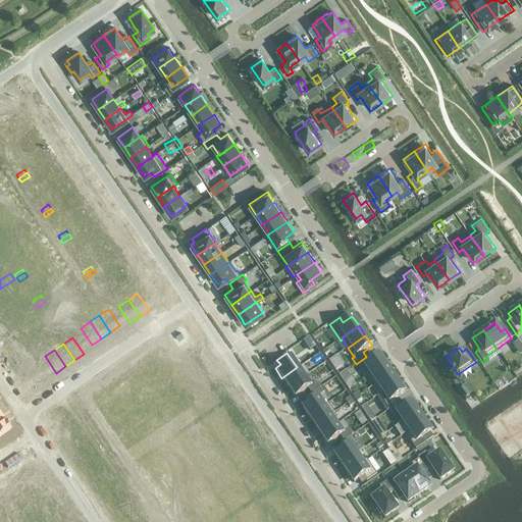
[(366,357),(356,364),(366,378),(385,365),(379,356),(377,357),(370,362),(366,357)]
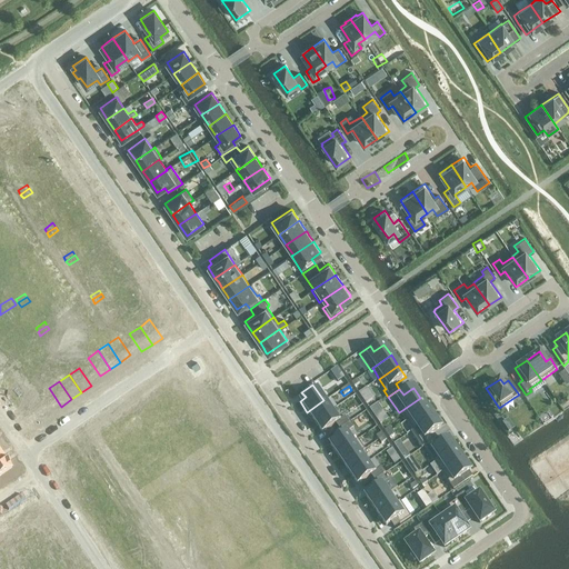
[(366,389),(358,395),(366,405),(372,399),(366,389)]
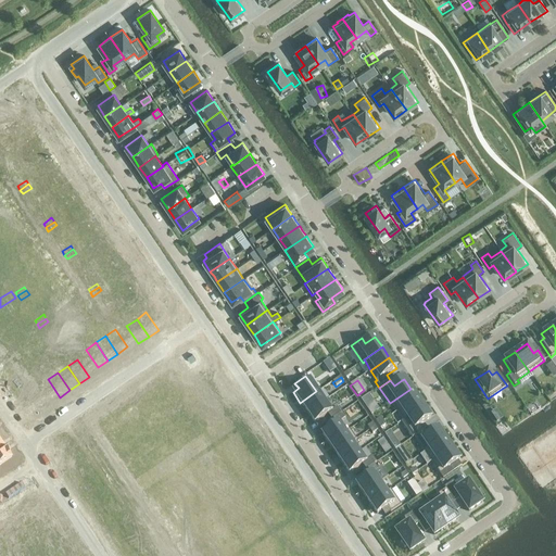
[(411,389),(390,403),(396,413),(417,399),(411,389)]
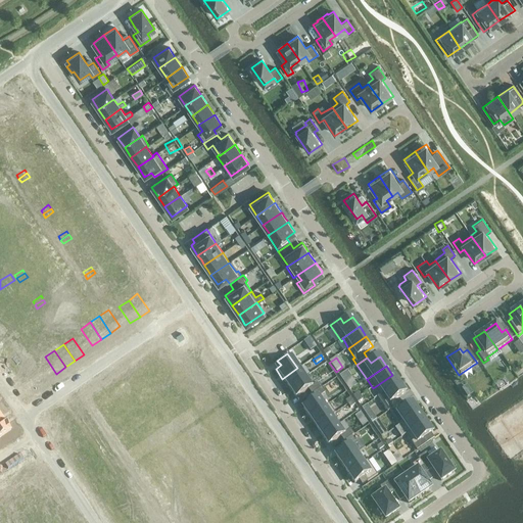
[(297,368),(282,379),(289,388),(304,378),(297,368)]
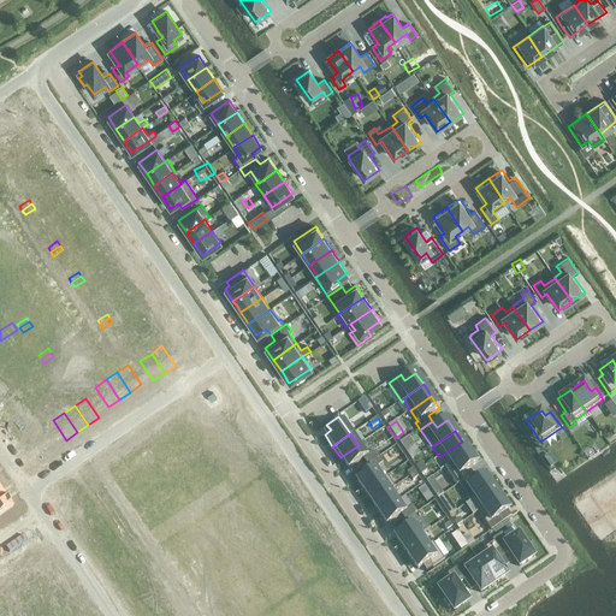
[(408,438),(400,444),(412,461),(419,455),(408,438)]
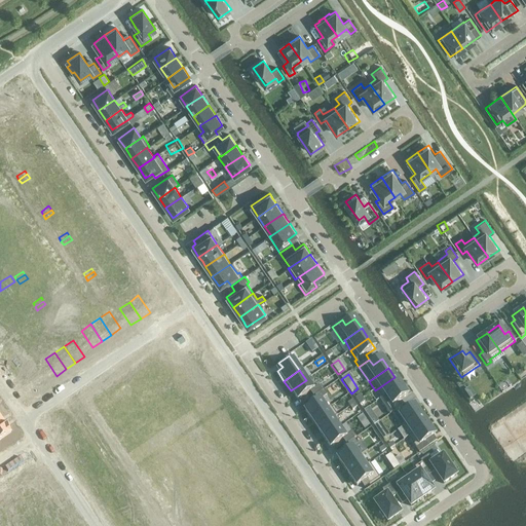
[(395,377),(375,390),(381,399),(381,400),(401,386),(395,377)]
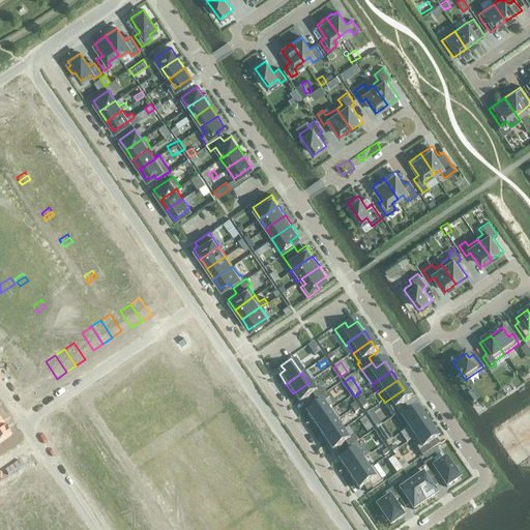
[(308,383),(293,393),(300,404),(312,395),(316,401),(326,393),(322,388),(317,391),(311,382),(308,383)]
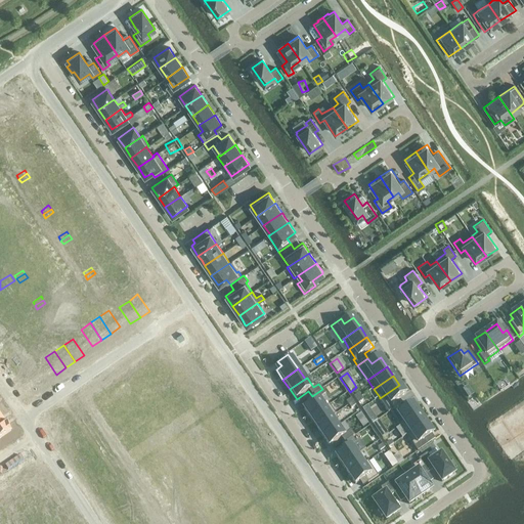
[(380,397),(378,399),(388,415),(390,412),(398,406),(394,402),(405,394),(399,385),(380,398),(380,397)]
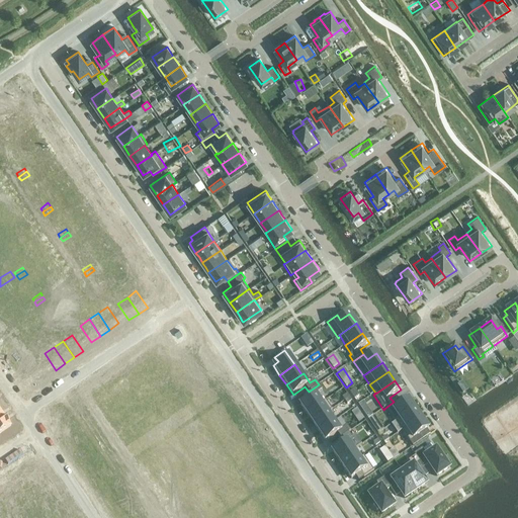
[(310,398),(299,405),(307,414),(322,404),(315,395),(322,390),(319,384),(309,392),(307,393),(310,398)]
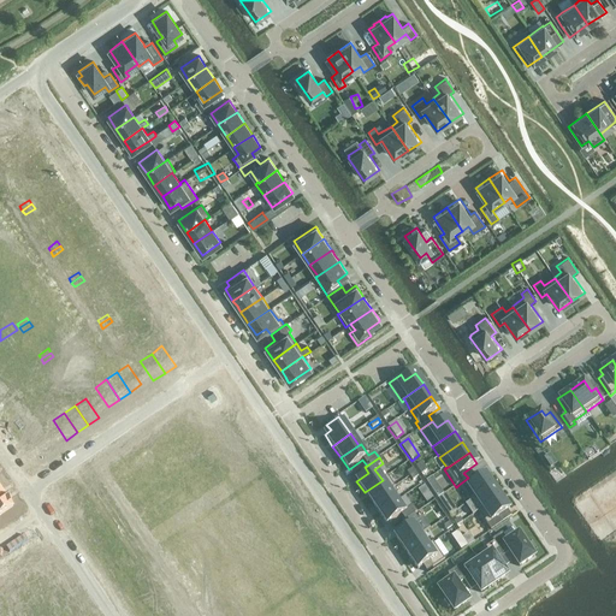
[(468,478),(458,485),(471,503),(493,487),(485,475),(474,483),(471,477),(468,478)]
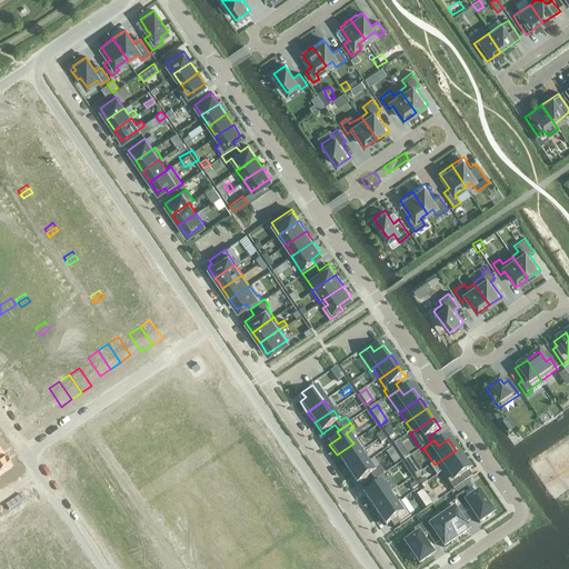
[(353,443),(337,455),(343,465),(362,452),(365,451),(357,440),(353,443)]
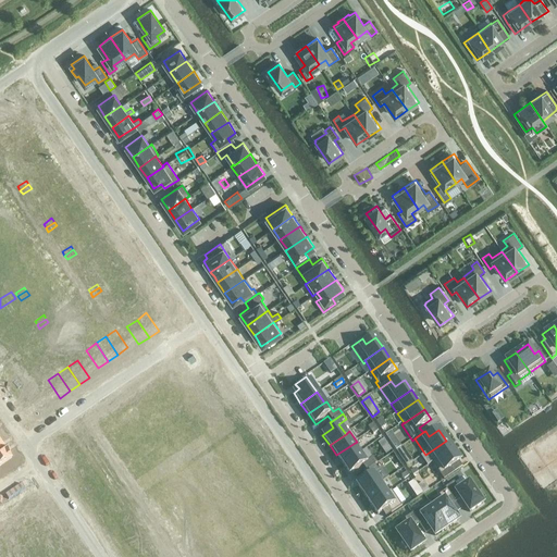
[(395,452),(400,447),(396,440),(391,444),(395,452)]
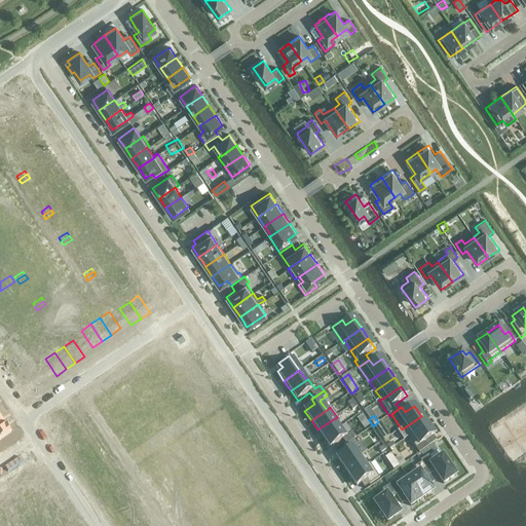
[(421,416),(402,429),(409,439),(427,425),(421,416)]
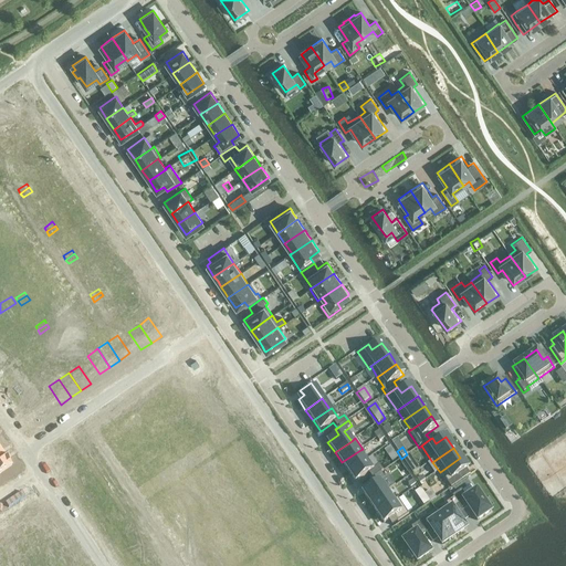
[(360,450),(342,462),(348,472),(367,460),(360,450)]
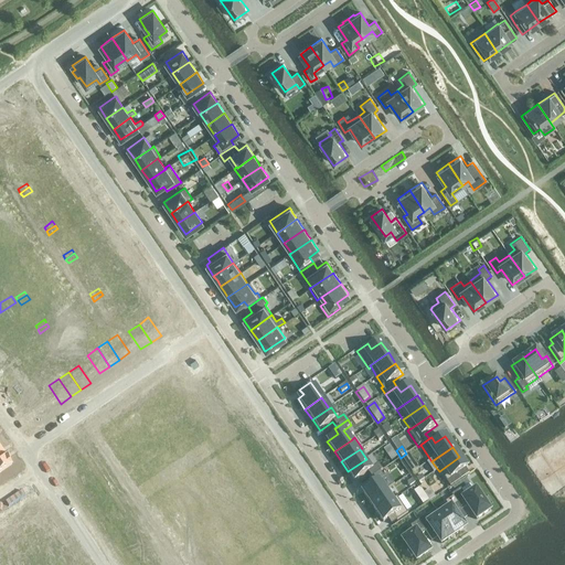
[(4,454),(0,456),(0,472),(11,465),(4,454)]
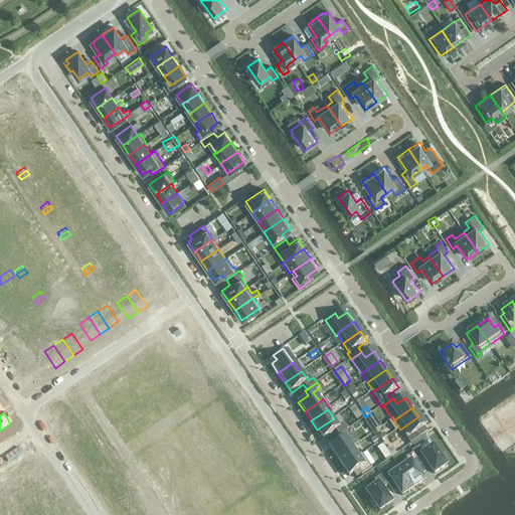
[(371,414),(366,417),(375,432),(380,428),(371,414)]
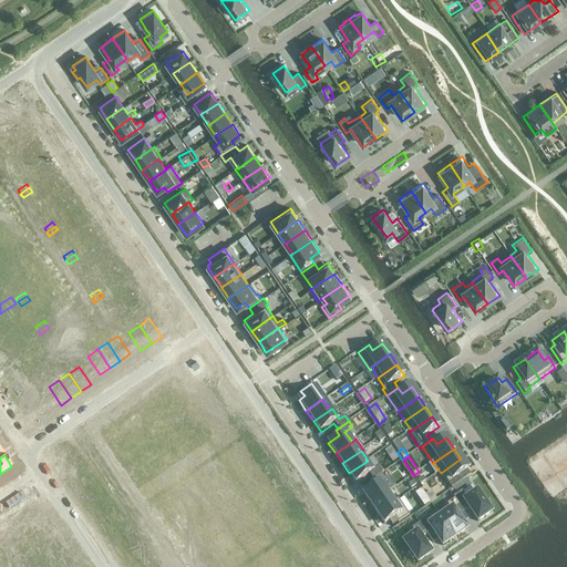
[(461,459),(441,473),(452,490),(462,482),(459,476),(466,471),(468,470),(461,459)]
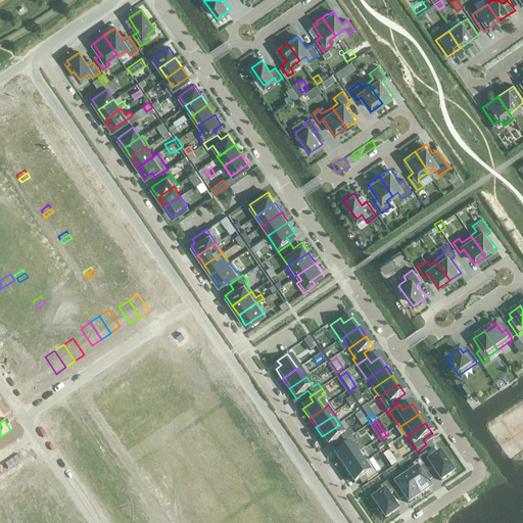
[(339,425),(322,436),(328,445),(340,437),(343,442),(351,437),(353,436),(350,431),(345,434),(339,425)]
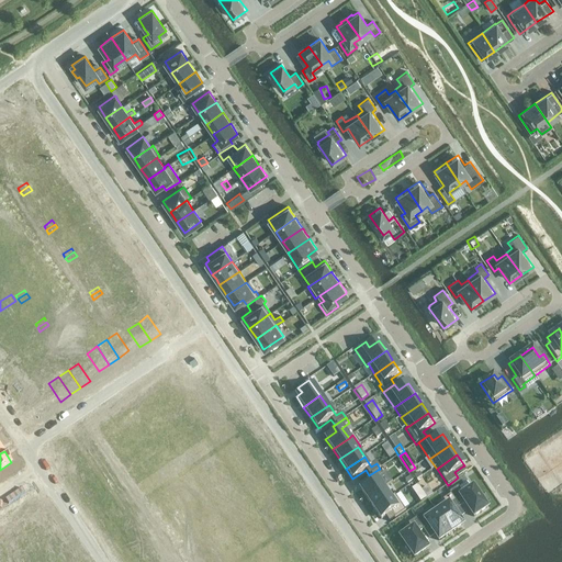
[(370,483),(360,490),(367,501),(385,487),(379,478),(382,475),(378,470),(369,475),(367,478),(370,483)]
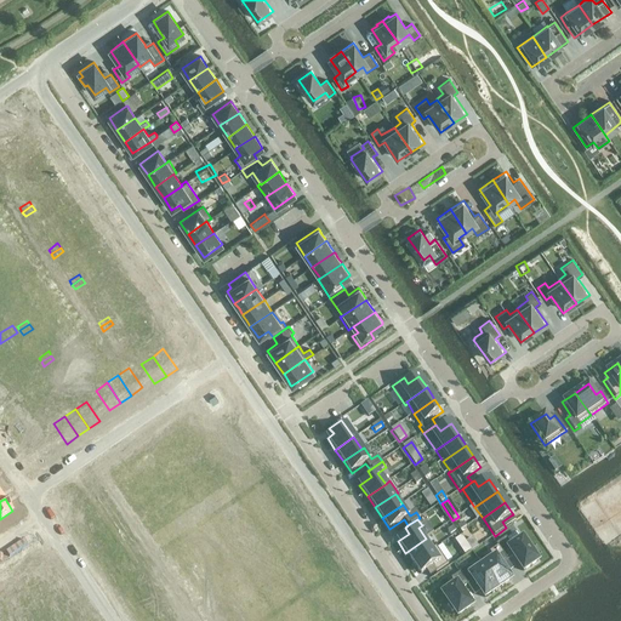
[(461,536),(455,541),(459,547),(466,542),(461,536)]
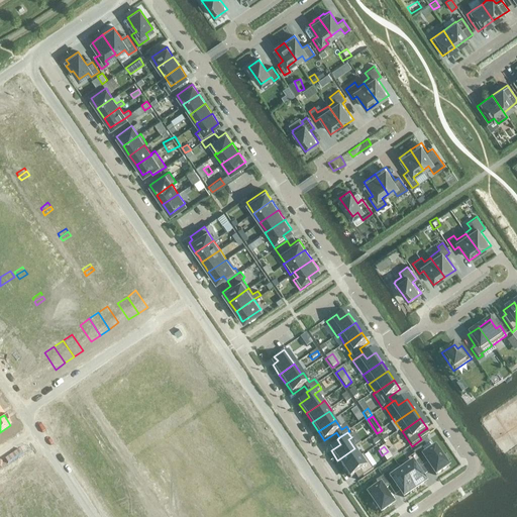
[(421,448),(413,454),(414,455),(421,466),(426,462),(427,464),(436,477),(447,468),(444,463),(446,462),(442,456),(441,457),(433,447),(424,453),(421,448)]
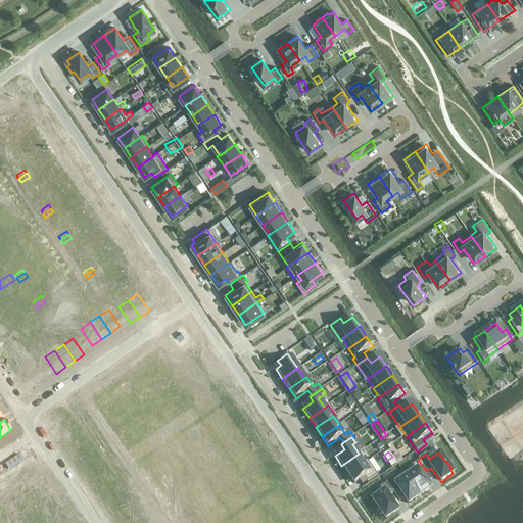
[(359,454),(341,466),(348,475),(366,463),(365,463),(359,454)]
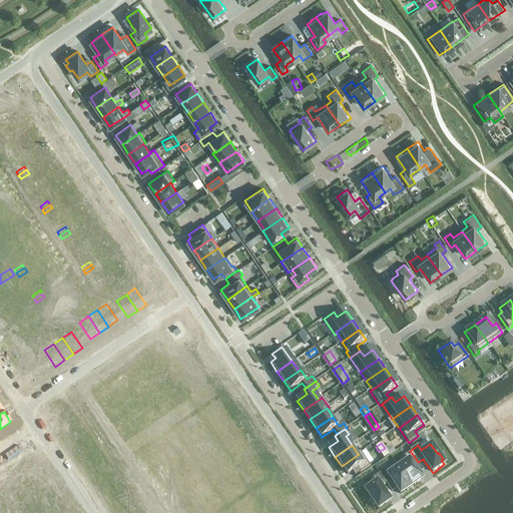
[(359,454),(342,466),(348,475),(357,469),(360,474),(370,467),(360,452),(358,454),(359,454)]
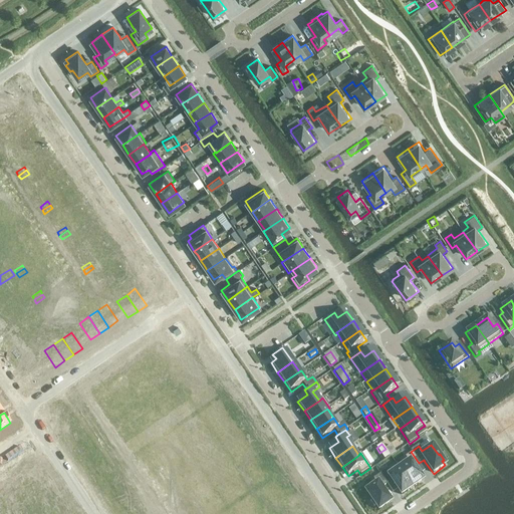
[(405,463),(398,468),(399,470),(400,469),(412,488),(423,481),(420,476),(415,469),(420,465),(419,463),(412,453),(403,459),(405,463)]
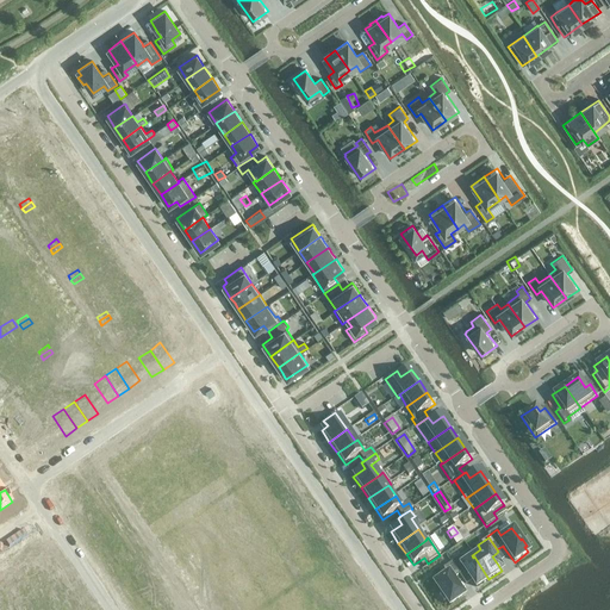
[(43,552),(27,562),(33,570),(48,559),(43,552)]
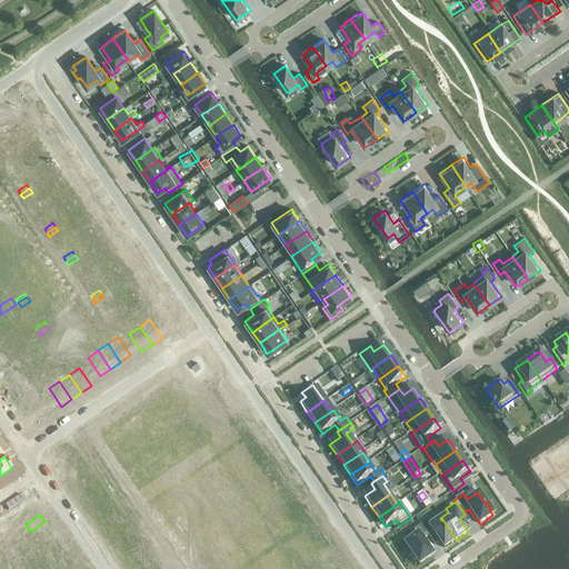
[(431,519),(420,526),(428,537),(433,533),(440,542),(445,548),(456,540),(442,519),(441,520),(435,525),(431,519)]
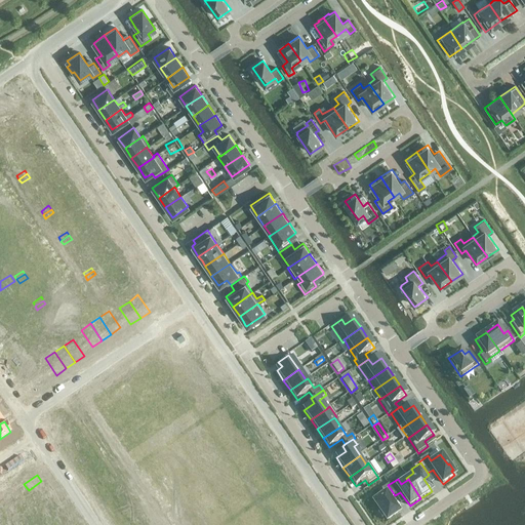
[(381,497),(374,502),(379,512),(378,513),(381,518),(384,517),(387,522),(399,513),(390,499),(395,495),(388,485),(378,492),(381,497)]
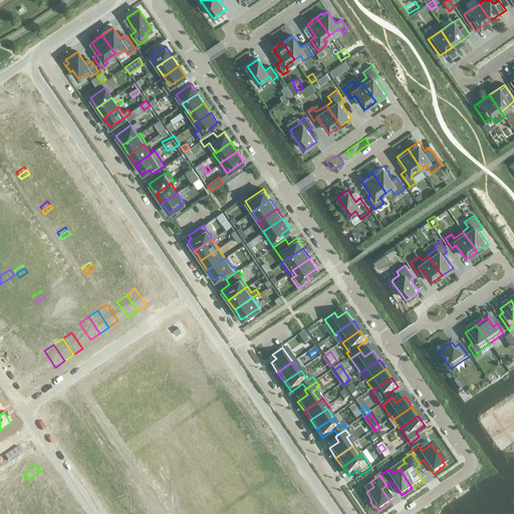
[(48,482),(35,491),(39,497),(52,488),(48,482)]
